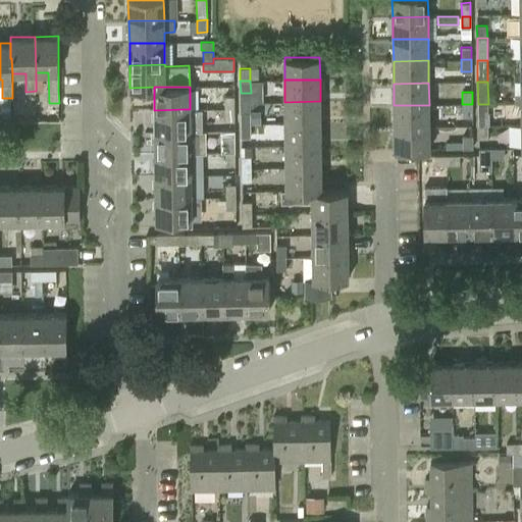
[(235,96),(224,97),(224,103),(224,109),(235,108),(235,103),(235,96)]
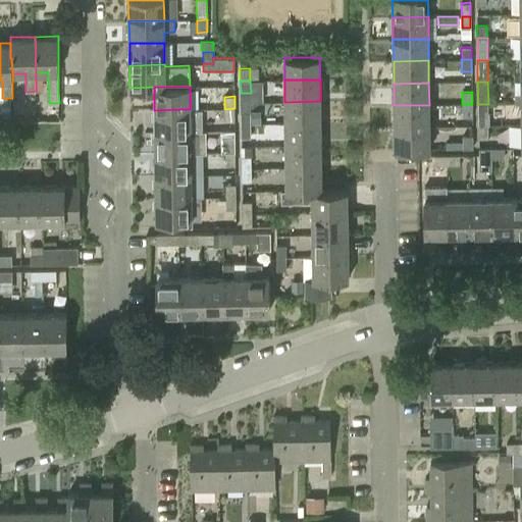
[(2,98),(0,98),(0,114),(6,119),(10,119),(10,98),(2,98)]
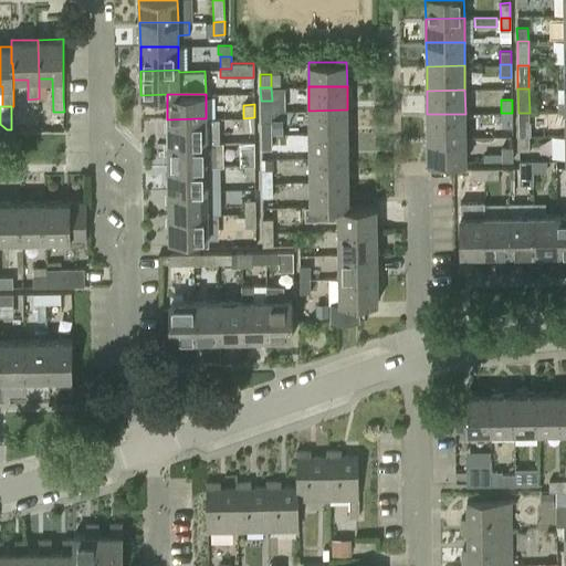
[(347,109),(308,111),(310,135),(328,134),(347,134),(347,109)]
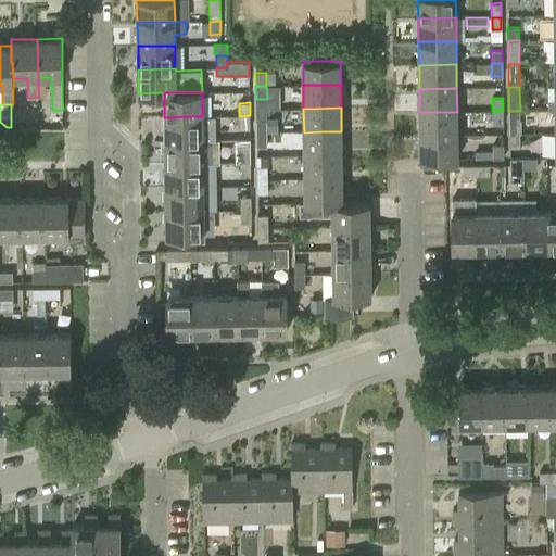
[(50,110),(47,119),(48,127),(63,127),(63,110),(52,110),(50,110)]
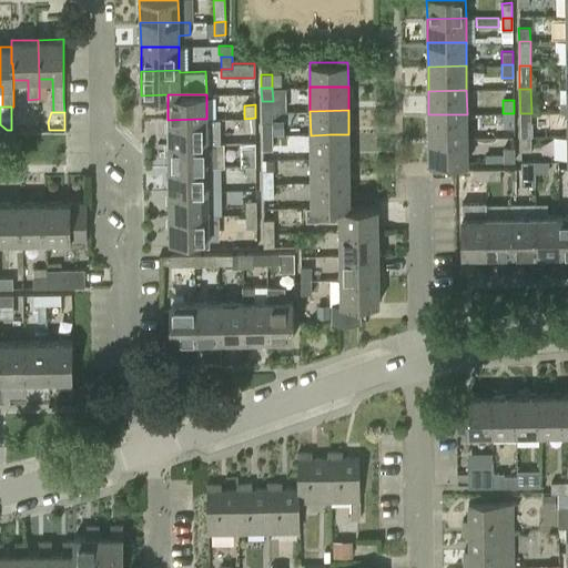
[(514,113),(503,113),(503,128),(514,127),(514,113)]
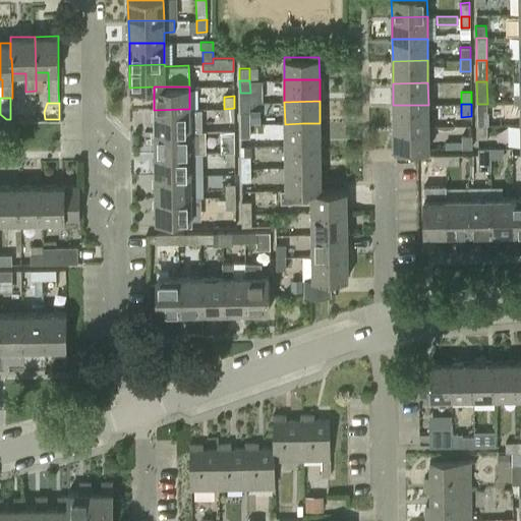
[(487,104),(477,104),(477,106),(477,116),(477,126),(487,125),(487,104)]
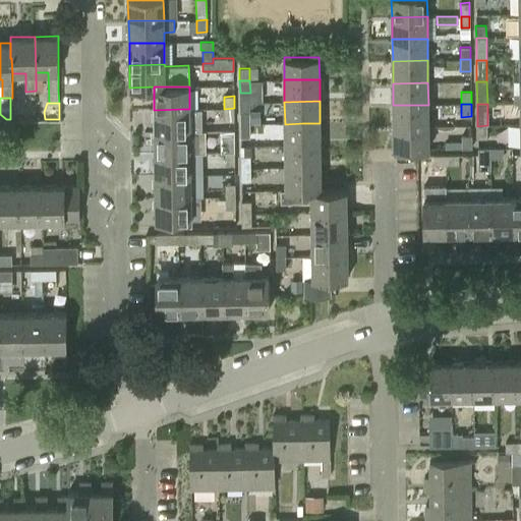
[(428,105),(393,105),(393,127),(428,126),(428,105)]
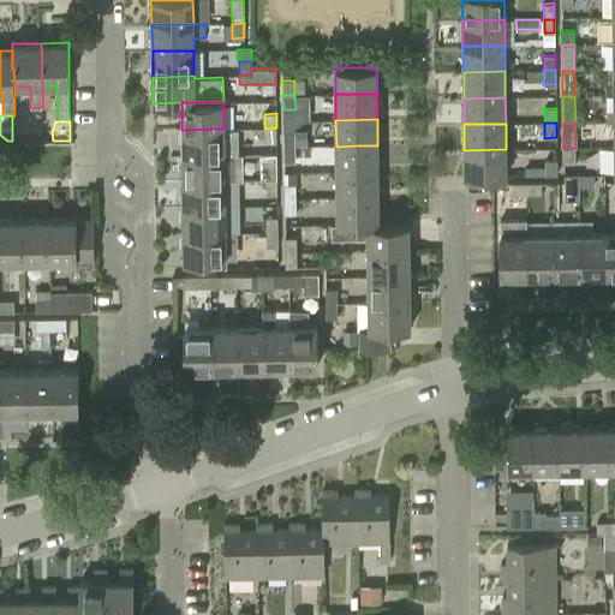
[(276,127),(264,129),(264,143),(276,142),(276,127)]
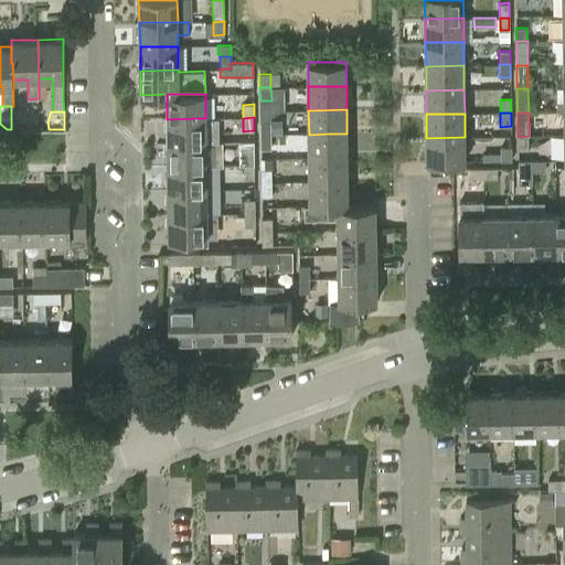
[(198,118),(167,119),(168,142),(205,142),(205,118),(198,118)]
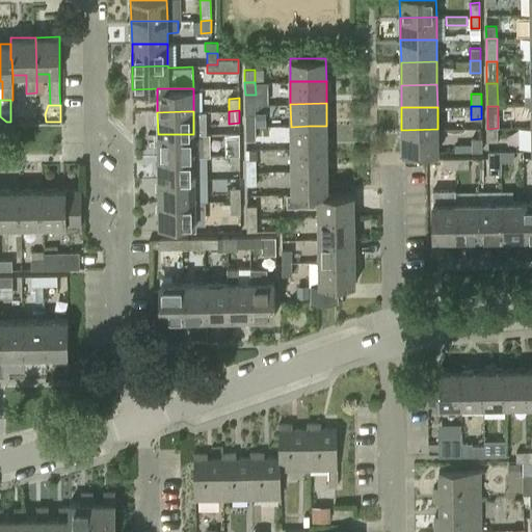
[(256,114),(245,114),(245,127),(256,127),(256,114)]
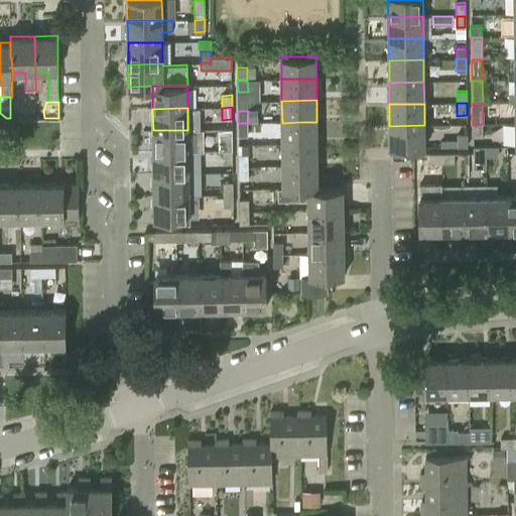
[(257,111),(248,111),(248,123),(258,123),(257,111)]
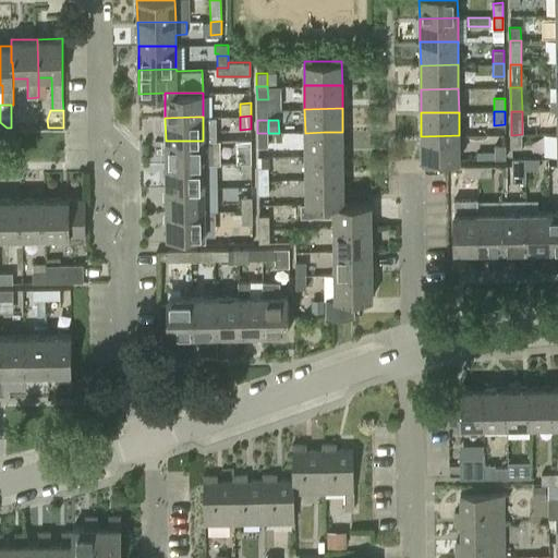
[(324,132),(305,133),(305,156),(342,156),(342,132),(324,132)]
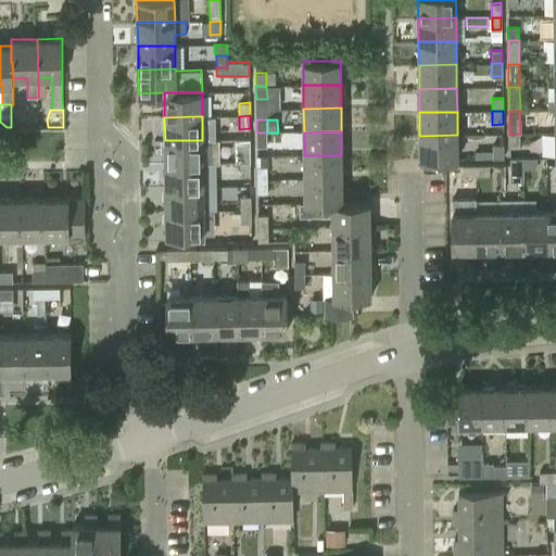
[(267,133),(256,133),(256,147),(267,146),(267,133)]
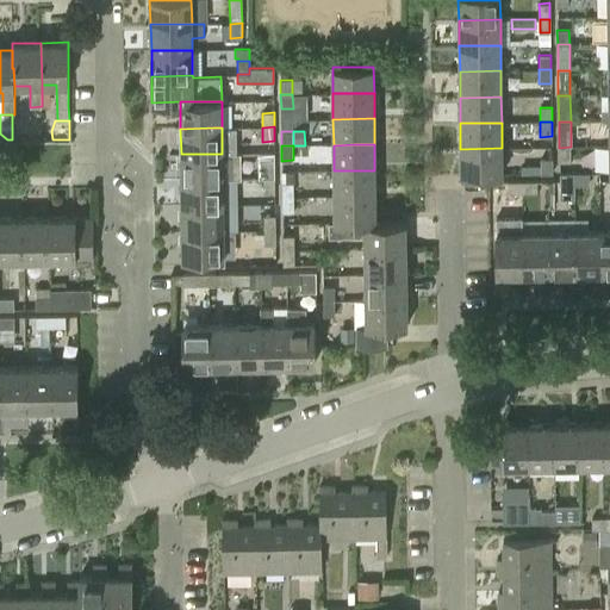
[(571,147),(559,148),(559,161),(571,161),(571,147)]
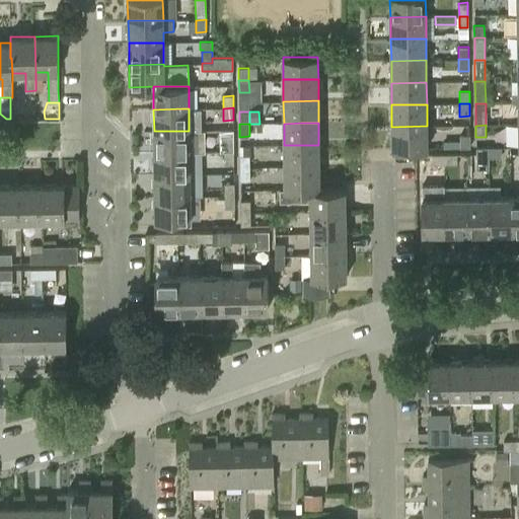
[(427,126),(391,127),(392,149),(427,148),(427,126)]
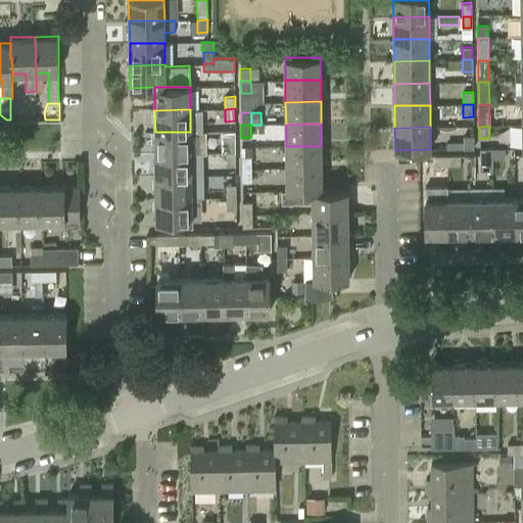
[(222,131),(222,153),(225,153),(235,153),(235,140),(235,131),(222,131)]
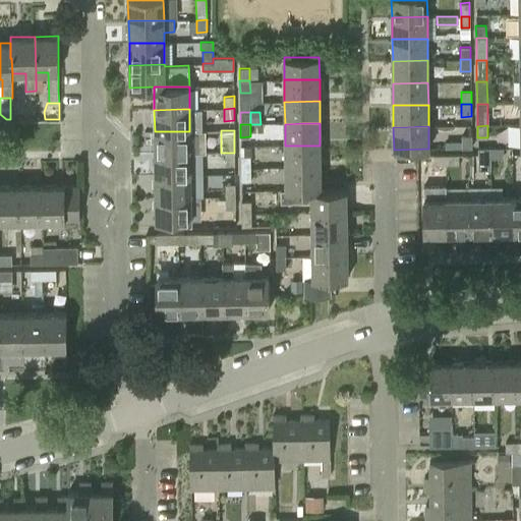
[(189,131),(155,131),(155,154),(173,154),(190,153),(190,145),(206,145),(206,131),(189,131)]
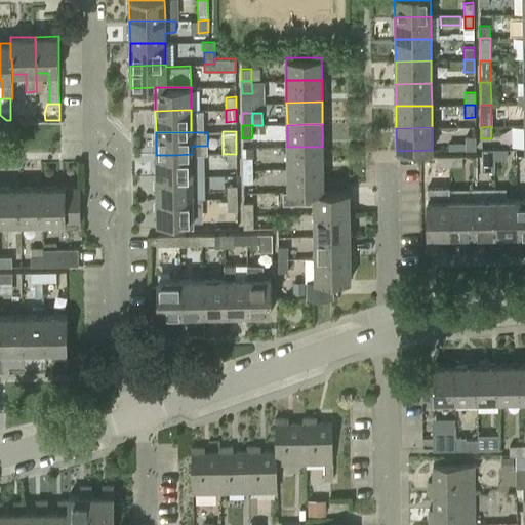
[(466,136),(466,149),(475,149),(475,136),(466,136)]
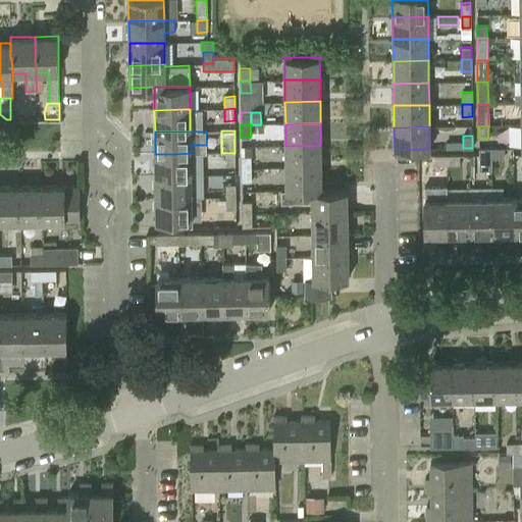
[(320,146),(285,146),(285,168),(321,167),(320,146)]
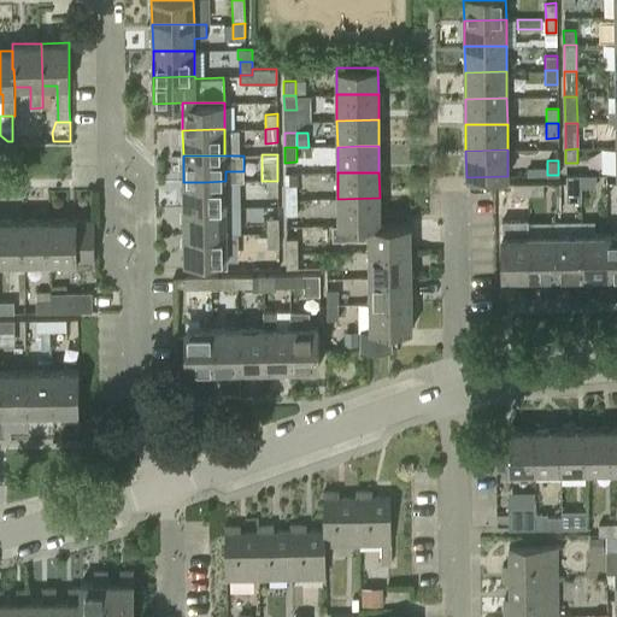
[(581,175),(566,175),(566,199),(581,199),(580,186),(581,186),(581,175)]
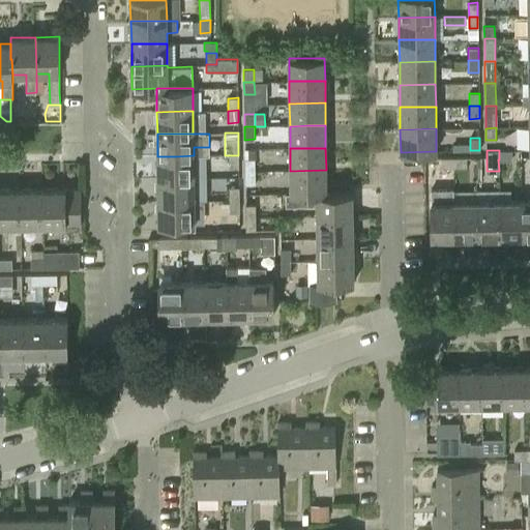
[(499,150),(499,159),(511,159),(511,150),(499,150)]
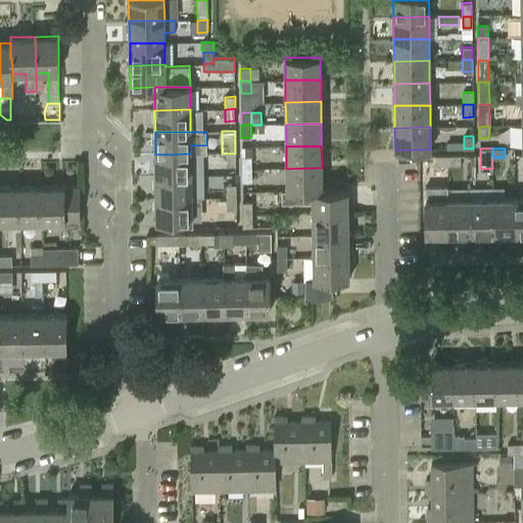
[(174,154),(155,154),(155,176),(191,176),(191,153),(174,154)]
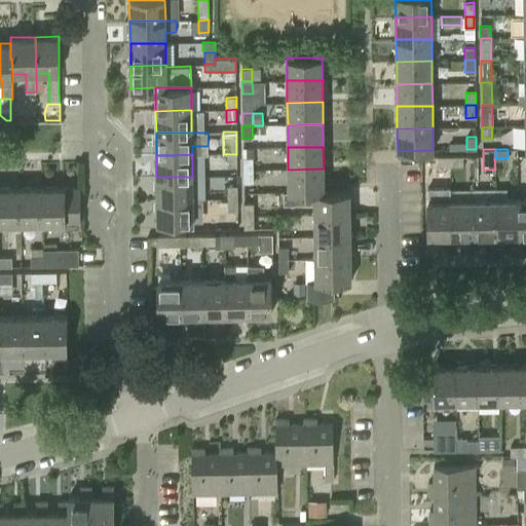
[(236,154),(226,154),(226,166),(236,166),(236,154)]
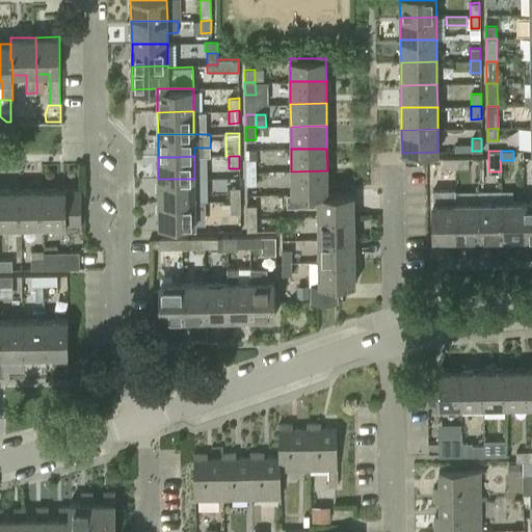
[(455,158),(443,159),(443,167),(455,167),(455,158)]
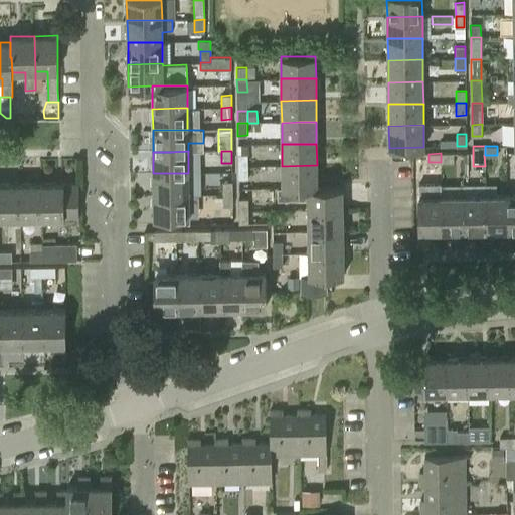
[(453,153),(441,153),(441,162),(453,162),(453,153)]
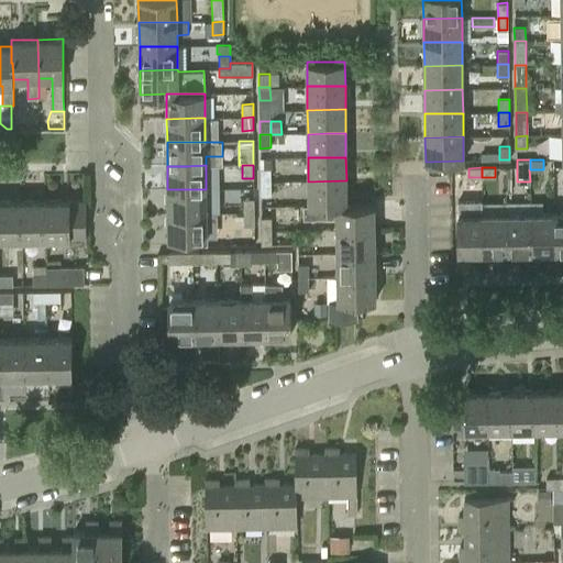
[(271,169),(260,169),(260,183),(271,183),(271,169)]
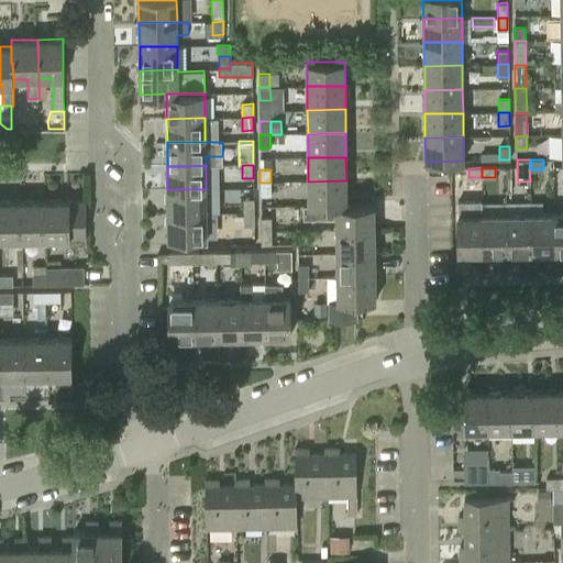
[(483,178),(464,177),(464,189),(482,190),(483,178)]
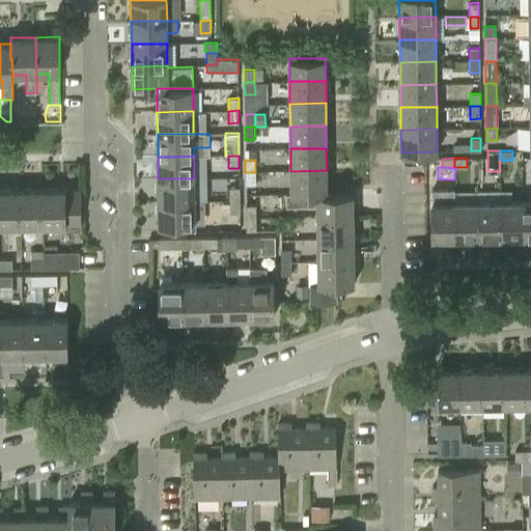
[(290,171),(290,194),(317,194),(327,194),(327,170),(290,171)]
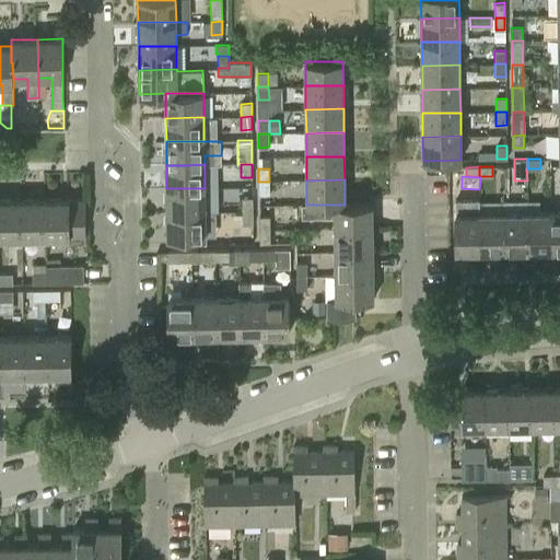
[(269,182),(258,182),(259,187),(259,195),(270,195),(270,187),(269,182)]
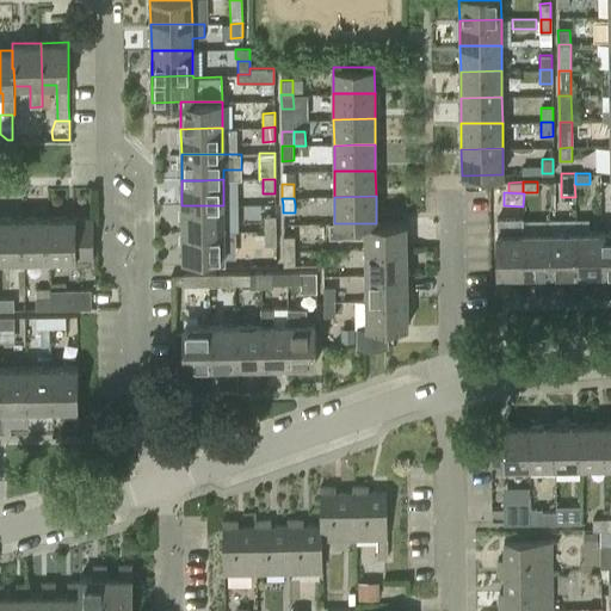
[(228,217),(259,216),(259,203),(228,205),(228,217)]
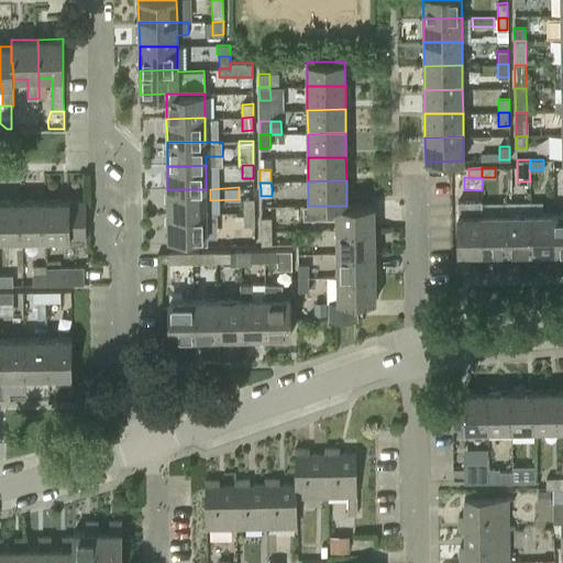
[(206,189),(167,189),(168,213),(206,212),(206,189)]
